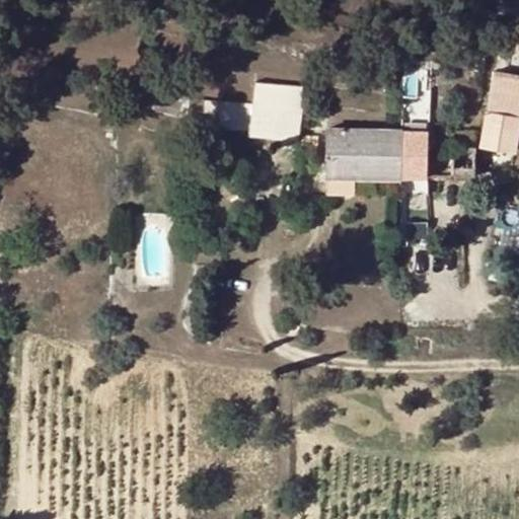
[(190,98),(190,101),(189,119),(205,121),(204,127),(251,131),(250,135),(300,140),(303,109),(300,108),(301,87),(255,82),(253,105),(190,98)]
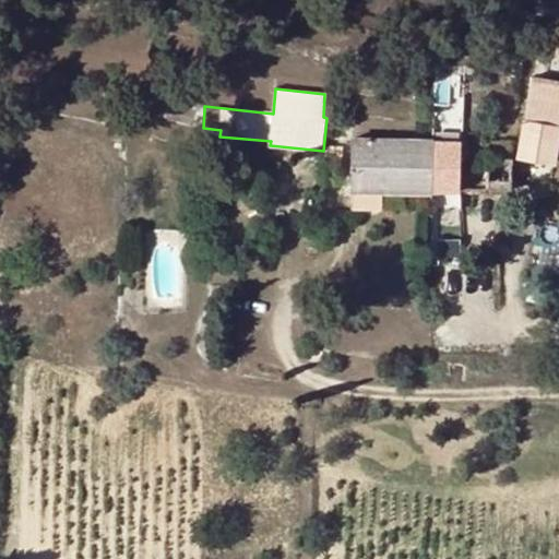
[(558,123),(542,122),(544,107),(527,105),(520,156),(554,162),(558,129),(558,123)]
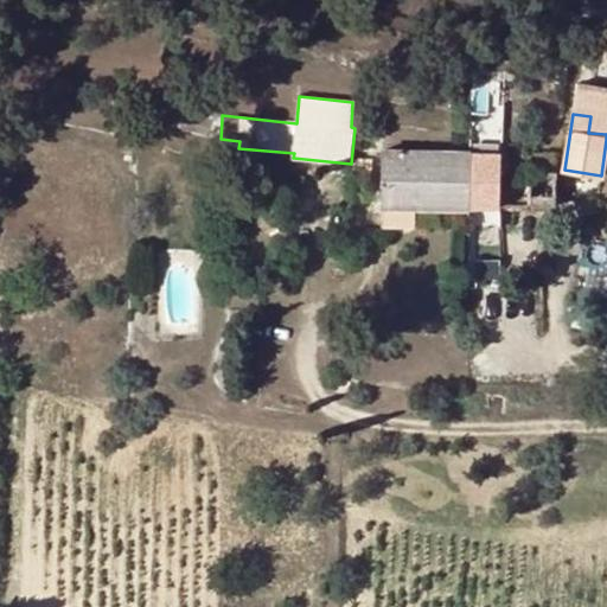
[(471,176),(471,152),(383,152),(384,208),(471,208),(471,176)]
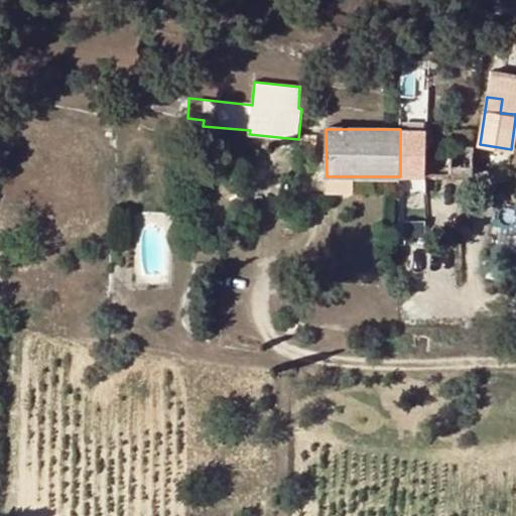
[(400,149),(400,176),(441,176),(441,149),(400,149)]
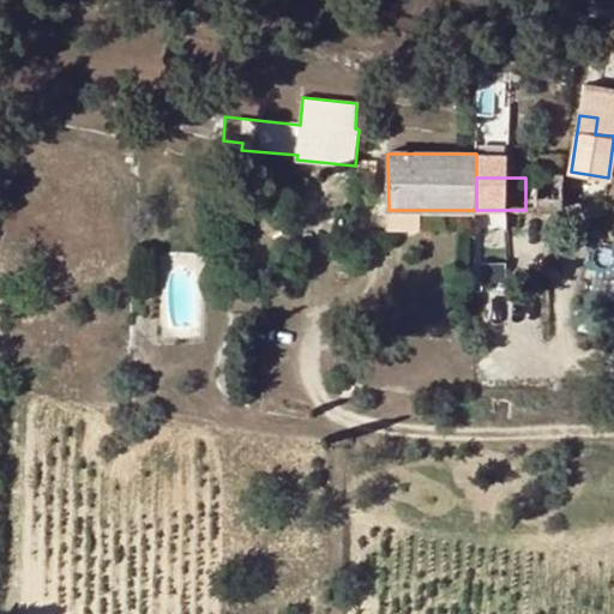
[(271,194),(263,191),(260,198),(268,200),(271,194)]
